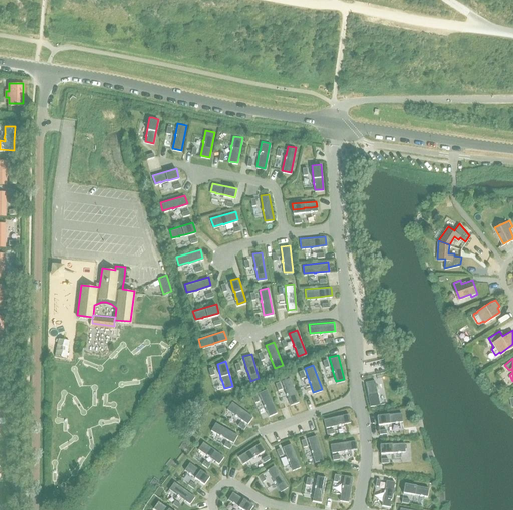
[(298,400),(290,377),(282,379),(286,392),(286,394),(287,394),(290,403),(298,400)]
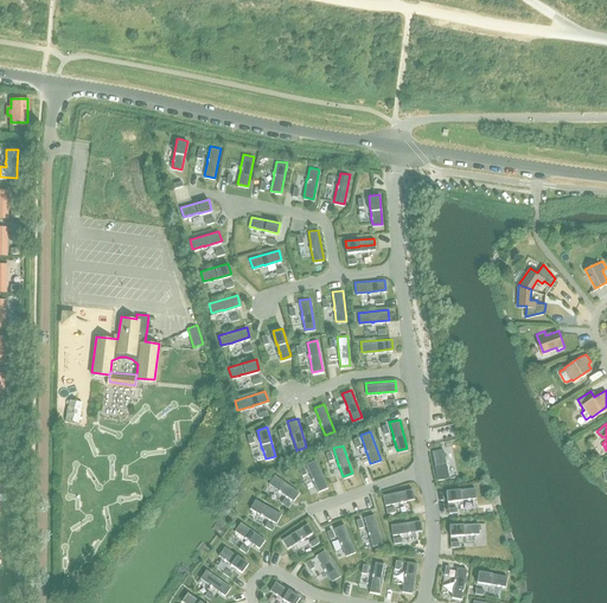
[(442,448),(432,449),(438,479),(448,476),(442,448)]
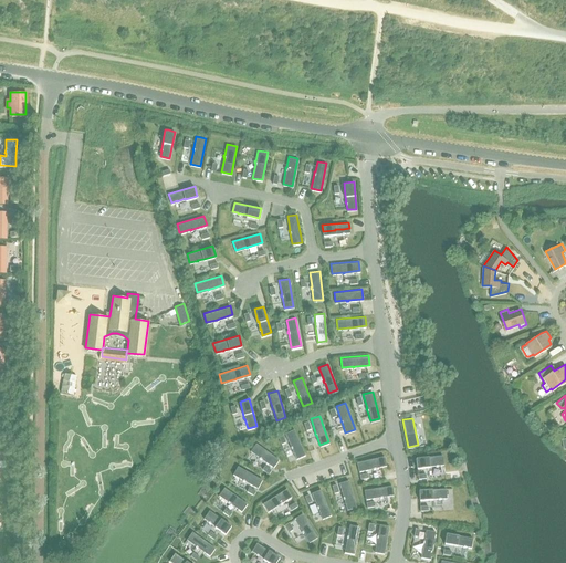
[(305,454),(293,428),(284,431),(291,445),(290,446),(291,447),(292,447),(296,458),(305,454)]
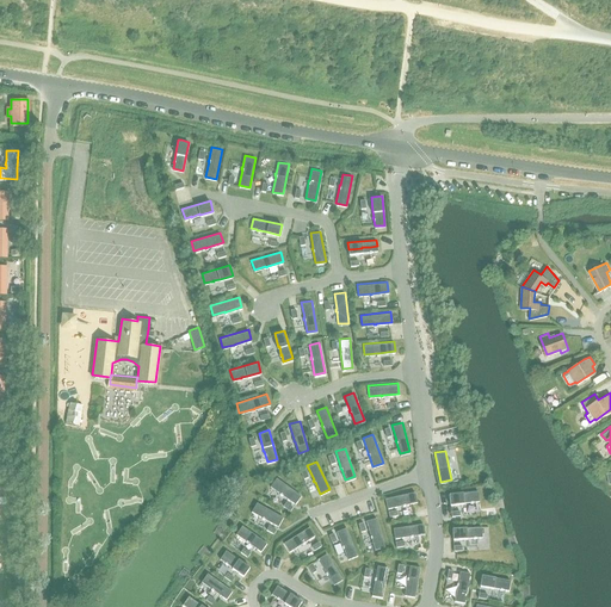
[(301,494),(276,476),(270,484),(279,491),(279,493),(282,494),(295,502),(301,494)]
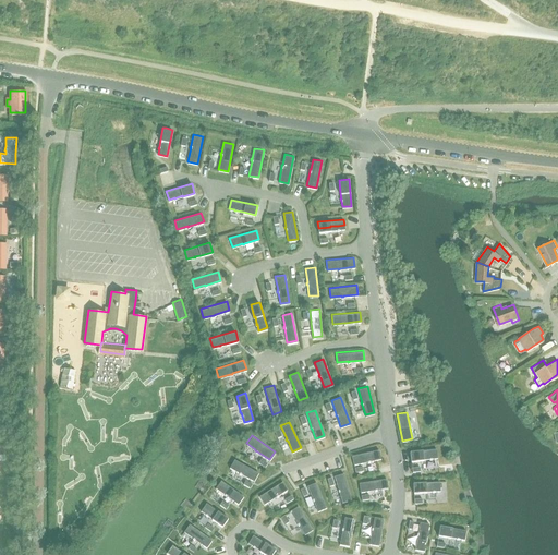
[(437,457),(436,447),(410,450),(411,460),(423,459),(423,458),(429,458),(432,458),(431,457),(437,457)]
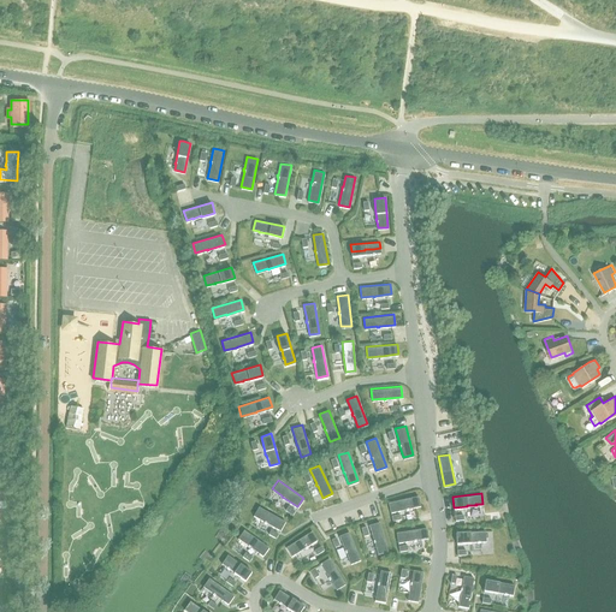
[(420,505),(418,494),(388,501),(390,511),(406,507),(406,509),(408,507),(420,505)]
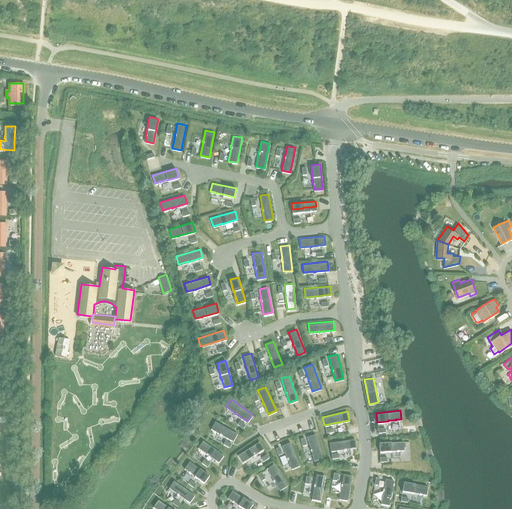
[(237,432),(215,420),(210,428),(219,433),(221,434),(232,440),(237,432)]
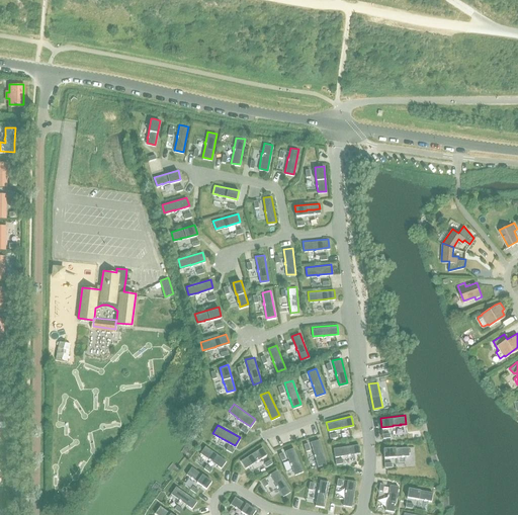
[(326,462),(319,438),(310,440),(314,453),(314,455),(315,455),(318,464),(326,462)]
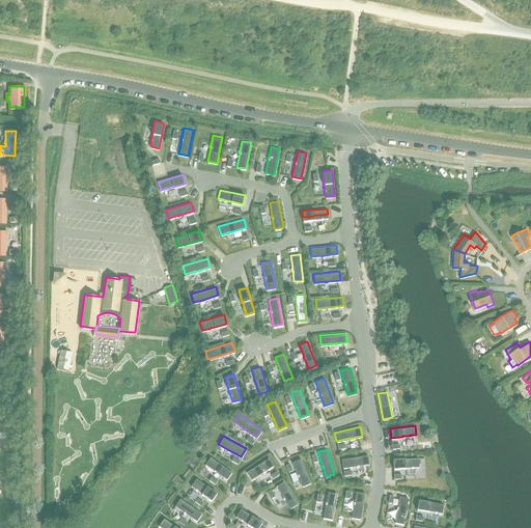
[(368,463),(367,454),(341,459),(342,467),(353,466),(354,466),(356,466),(355,465),(368,463)]
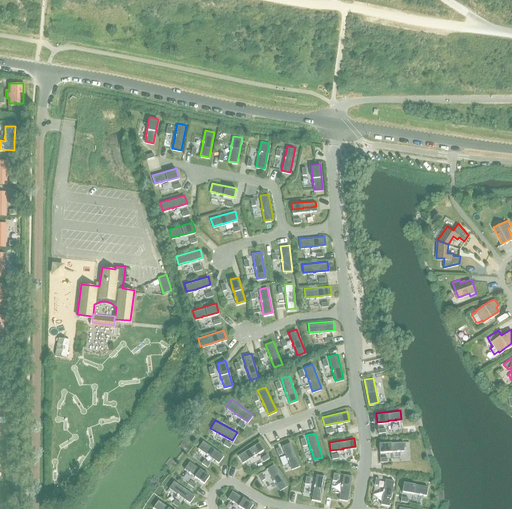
[(223,454),(202,439),(197,446),(206,452),(205,453),(207,454),(207,453),(218,461),(223,454)]
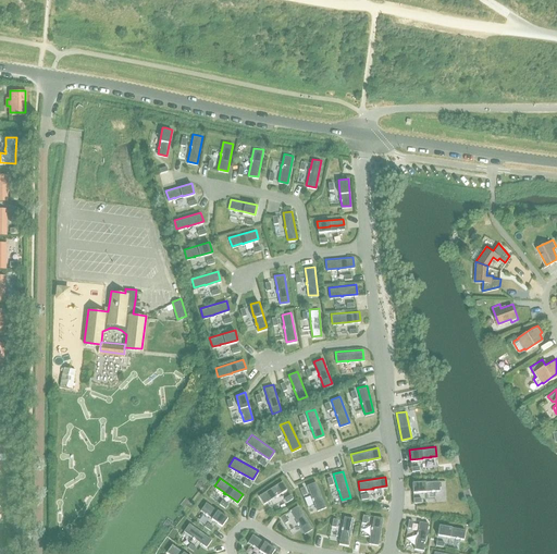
[(277,493),(286,488),(282,479),(258,494),(263,502),(275,494),(275,495),(277,494),(277,493)]
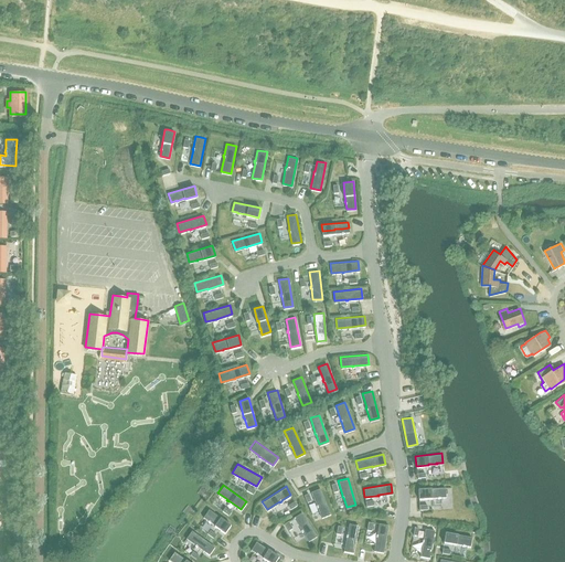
[(445,496),(445,486),(418,488),(418,498),(432,497),(437,496),(437,497),(439,497),(439,496),(445,496)]
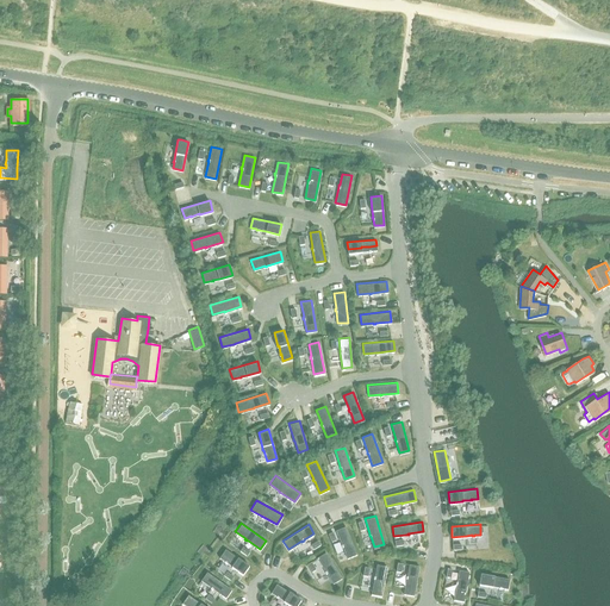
[(356,553),(344,525),(335,529),(341,543),(341,544),(342,545),(347,557),(356,553)]
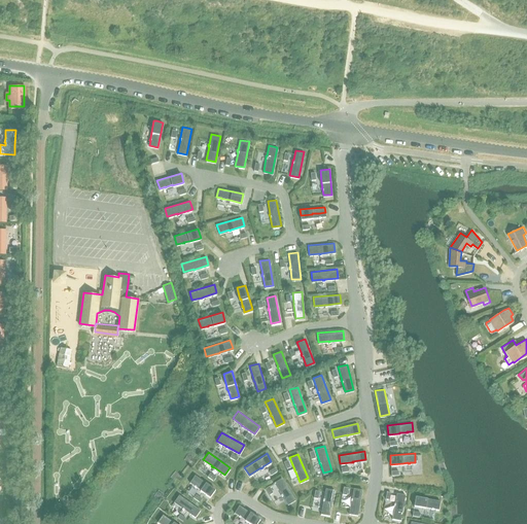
[(215,488),(195,474),(189,481),(194,484),(194,485),(196,486),(196,485),(200,488),(209,496),(215,488)]
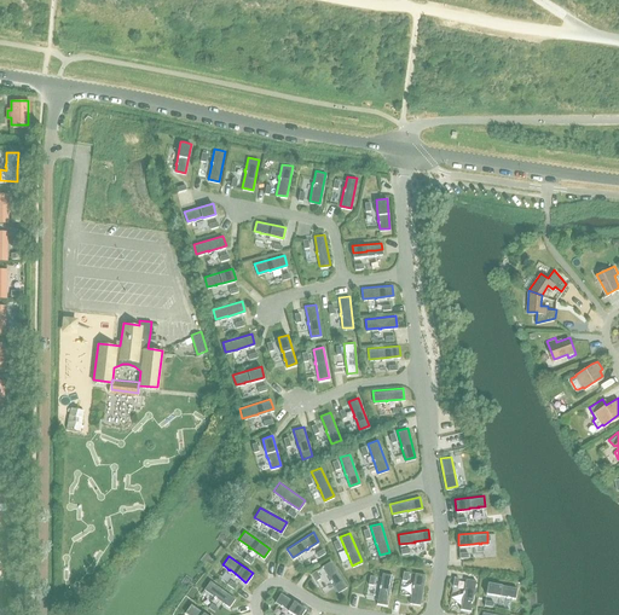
[(346,585),(330,560),(322,564),(330,579),(329,579),(330,581),(331,580),(337,591),(346,585)]
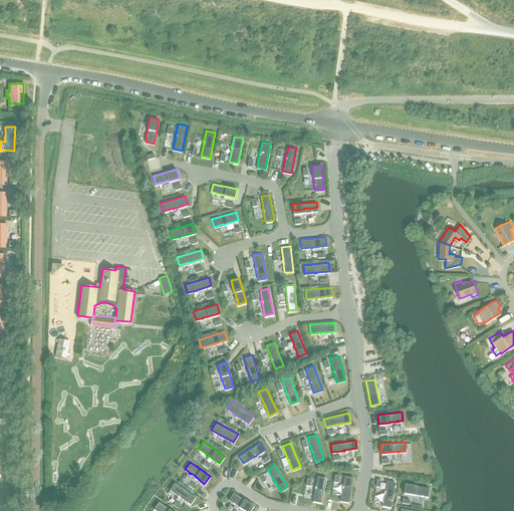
[(321,502),(325,477),(317,475),(315,485),(314,485),(314,487),(315,487),(312,500),(321,502)]
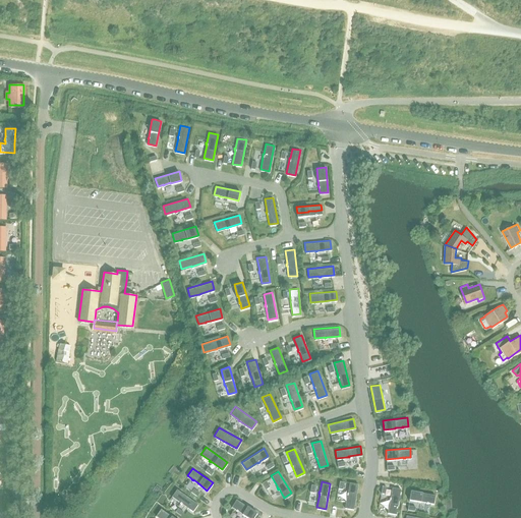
[(353,508),(357,482),(349,481),(347,492),(346,492),(346,494),(347,494),(344,507),(353,508)]
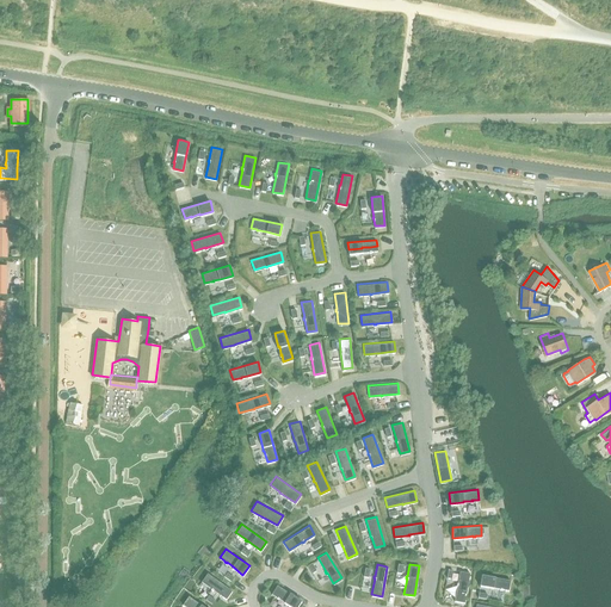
[(464,601),(469,571),(460,569),(457,581),(456,581),(456,583),(457,583),(454,599),(464,601)]
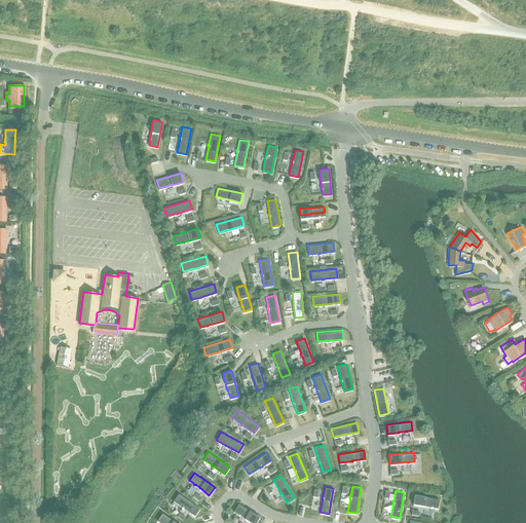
[(199,508),(179,493),(174,499),(179,503),(180,505),(185,508),(194,515),(199,508)]
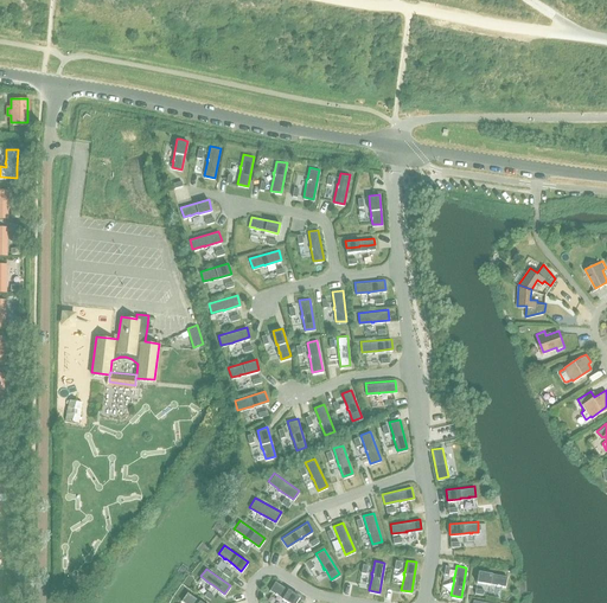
[(505,585),(506,575),(478,570),(475,581),(490,583),(490,582),(496,583),(496,584),(498,584),(505,585)]
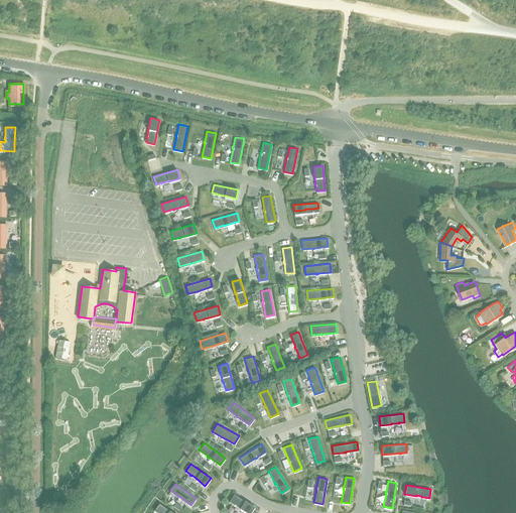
[(250,512),(254,507),(234,493),(229,500),(234,503),(233,504),(235,505),(235,504),(240,507),(240,508),(247,512),(250,512)]
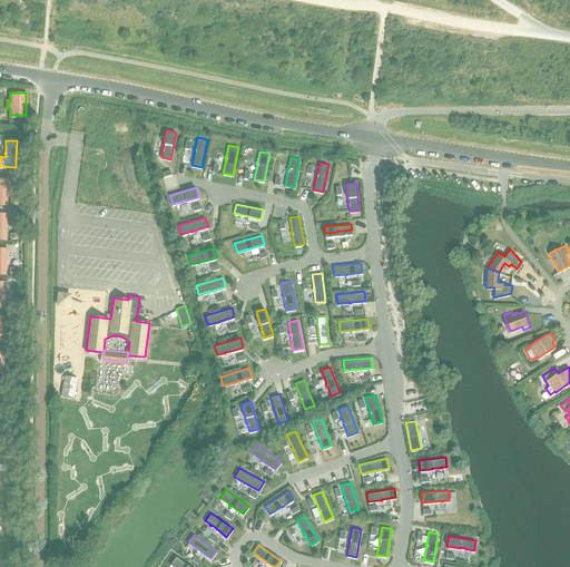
[(192,566),(176,556),(170,564),(175,566),(174,566),(192,566)]
